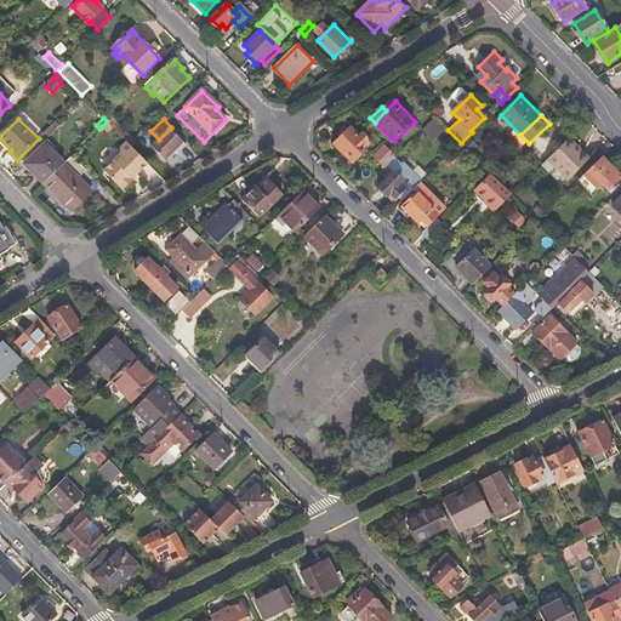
[(434,119),(423,129),(434,141),(444,131),(434,119)]
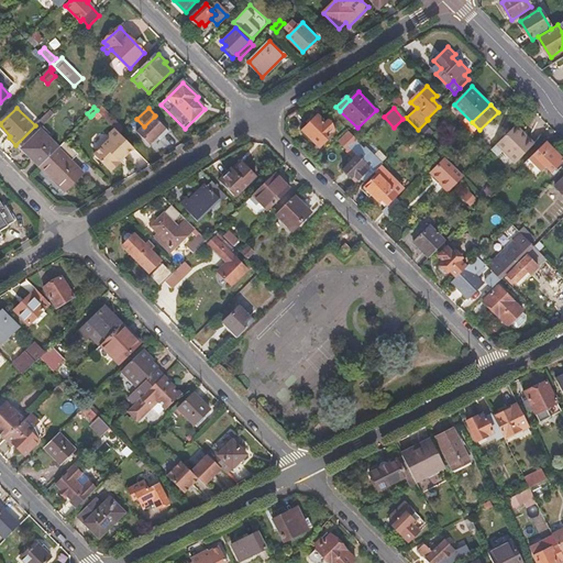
[(103,116),(97,110),(92,114),(98,121),(103,116)]
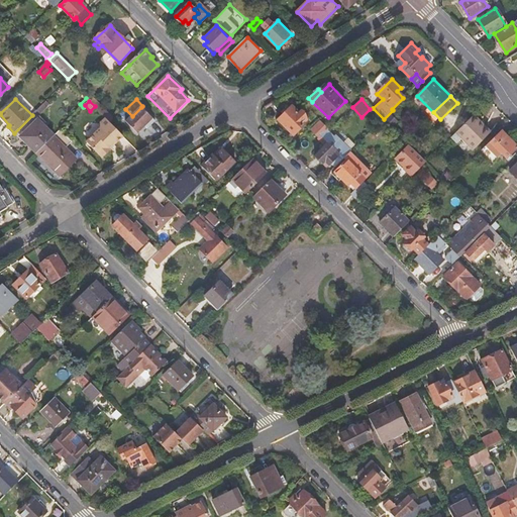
[(105,117),(106,118),(111,123),(114,119),(99,103),(95,106),(98,110),(105,117)]
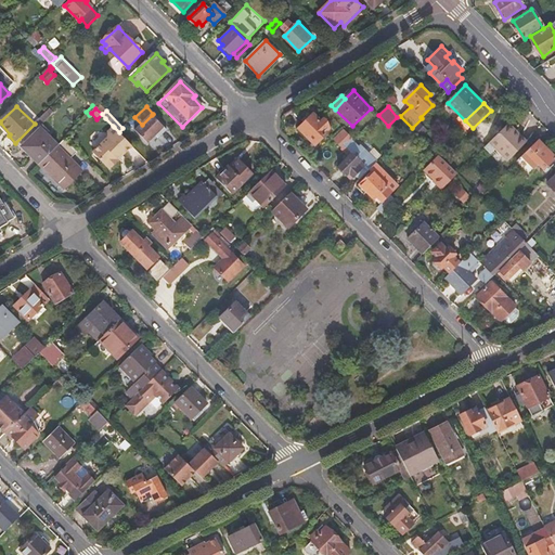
[(47,112),(38,120),(42,124),(50,116),(47,112)]
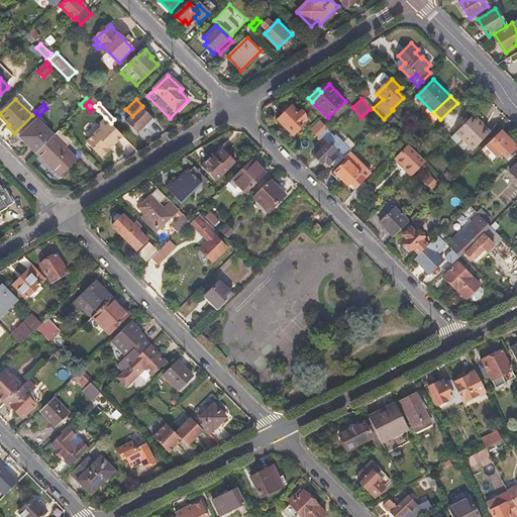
[(293,106),(279,120),(295,135),(308,121),(293,106)]
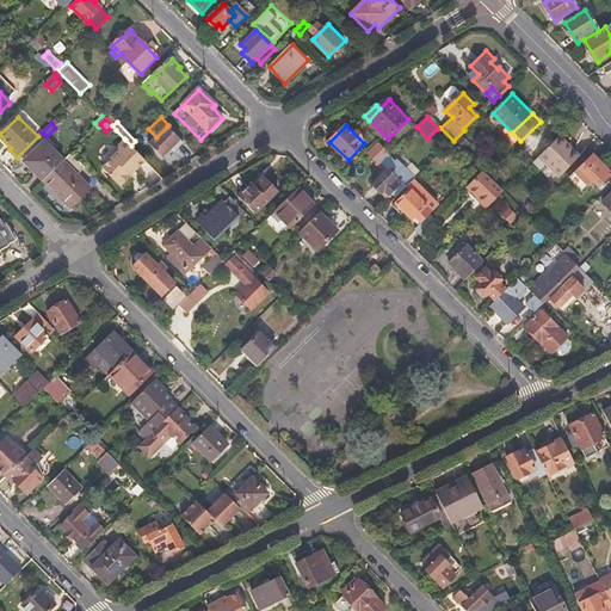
[(156,137),(150,143),(164,156),(172,148),(176,152),(184,144),(167,127),(156,137)]
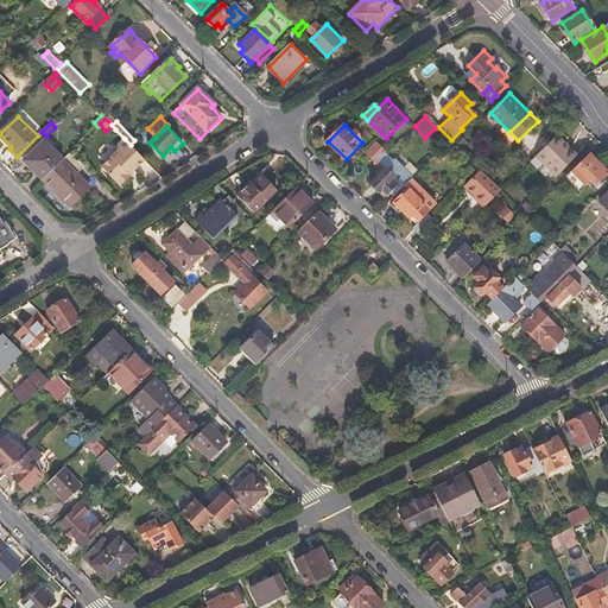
[(118,143),(124,138),(115,130),(111,134),(118,143)]
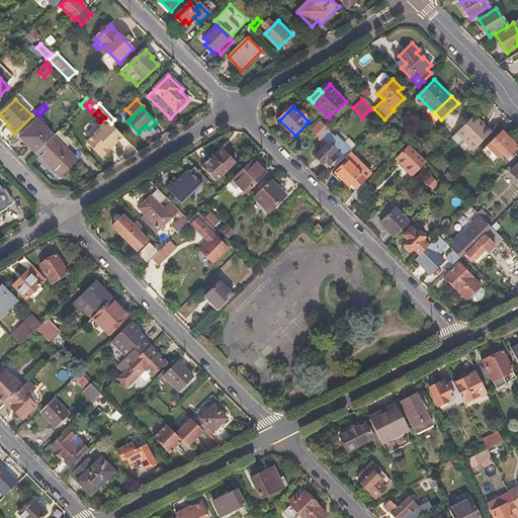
[(393,114),(386,121),(393,127),(400,121),(393,114)]
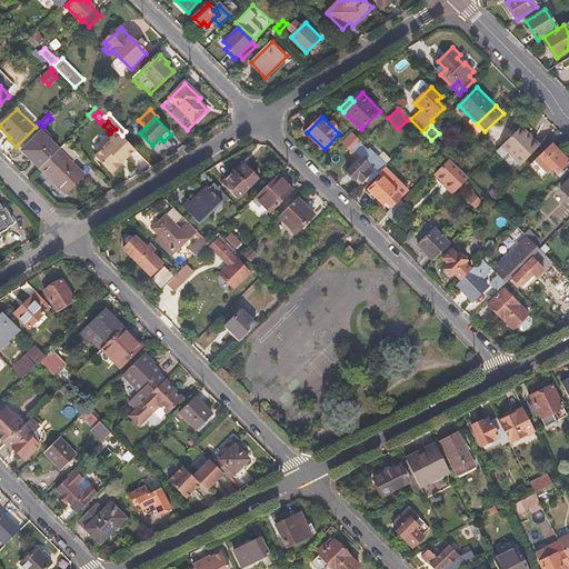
[(533,139),(521,127),(520,129),(532,140),(533,139)]
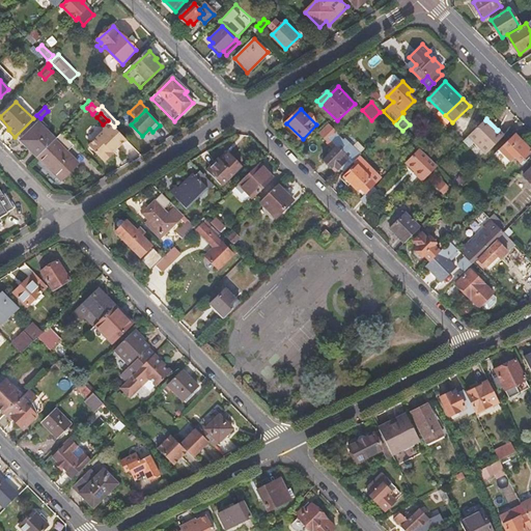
[(497,131),(485,120),(464,141),(470,147),(475,142),(485,154),(504,136),(498,130),(497,131)]
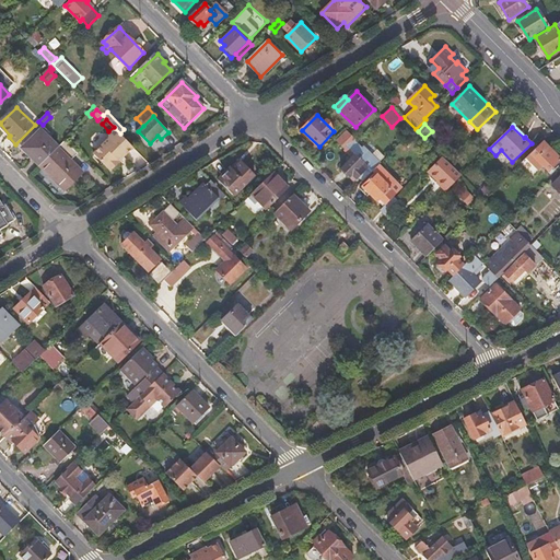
[(124,156),(133,148),(120,133),(115,128),(109,133),(108,140),(93,153),(111,171),(119,162),(117,160),(123,154),(124,156)]
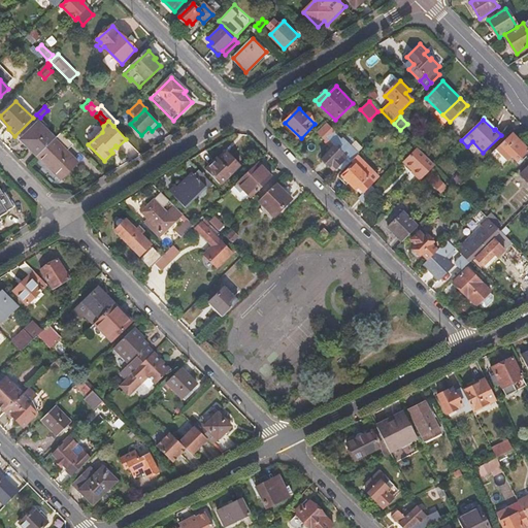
[(22,139),(38,156),(56,138),(39,122),(22,139)]
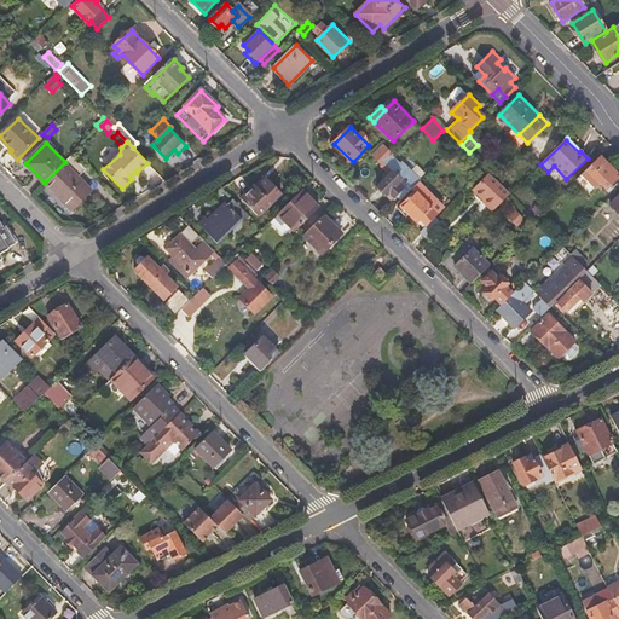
[(375,155),(383,165),(392,156),(383,146),(375,155)]
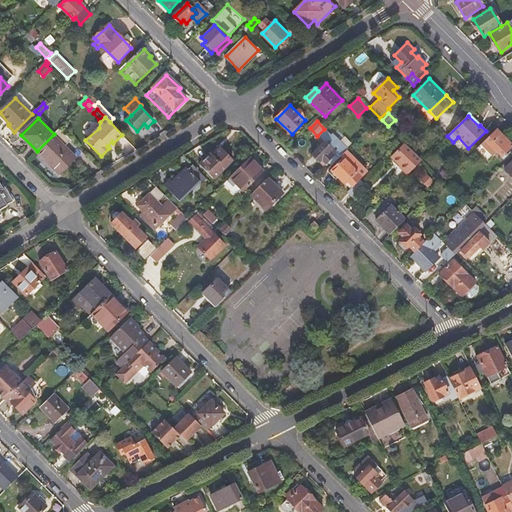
[(65,146),(71,141),(60,128),(54,134),(37,151),(60,174),(76,157),(65,146)]
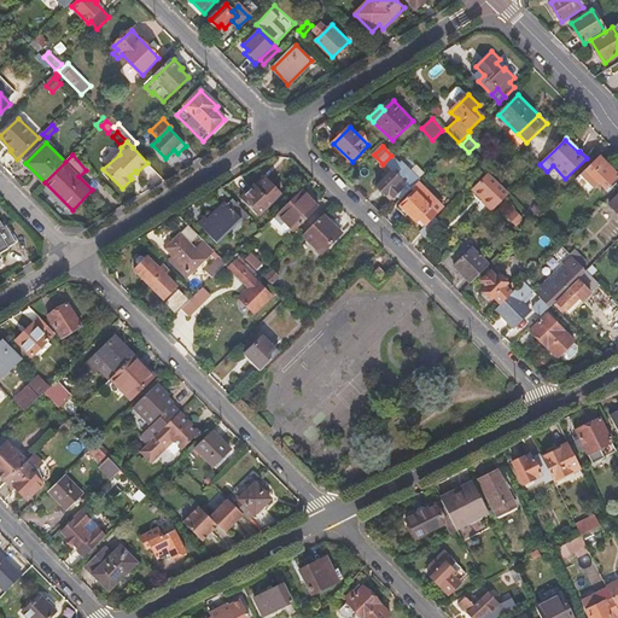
[(391,156),(383,164),(388,169),(396,159),(391,156)]
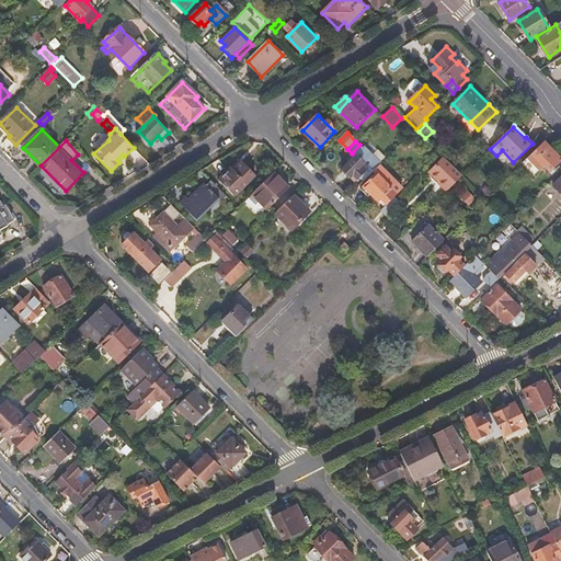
[(560,161),(560,158),(545,141),(527,158),(539,171),(545,167),(551,172),(560,161)]
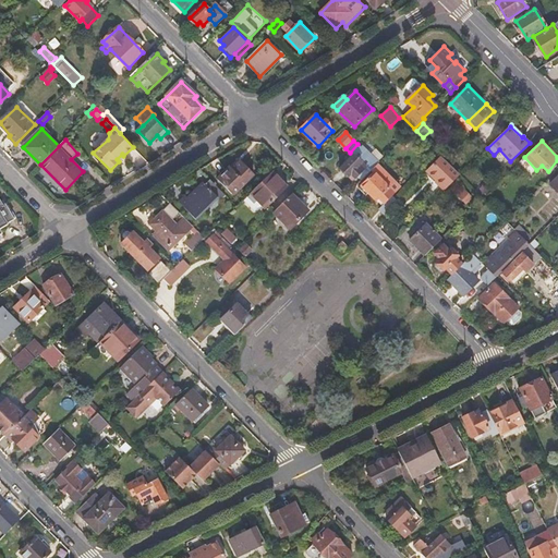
[(358,177),(362,181),(373,170),(356,154),(342,168),(354,181),(358,177)]
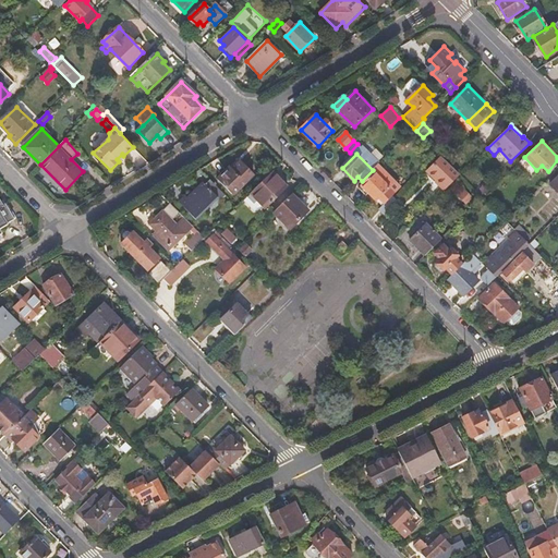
[(428,171),(446,190),(458,178),(439,159),(428,171)]
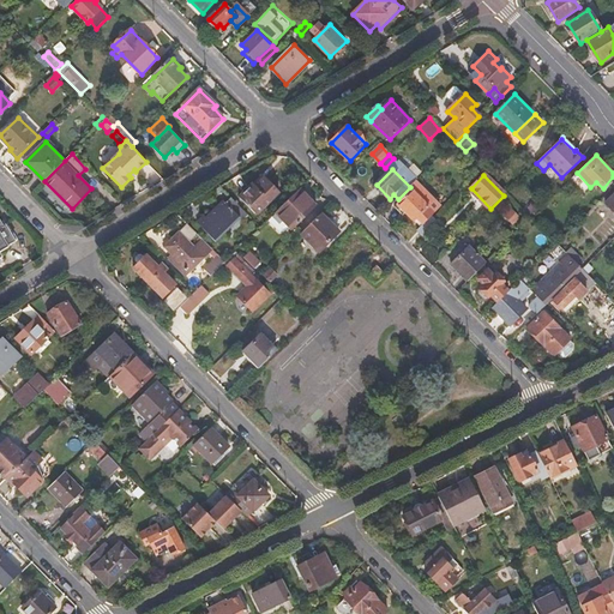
[(254,184),(241,197),(257,214),(280,191),(266,178),(257,186),(254,184)]
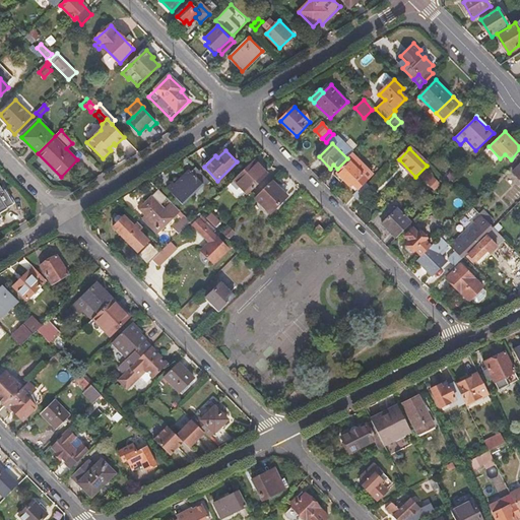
[(353,152),(347,158),(349,160),(350,159),(371,179),(376,175),(353,152)]
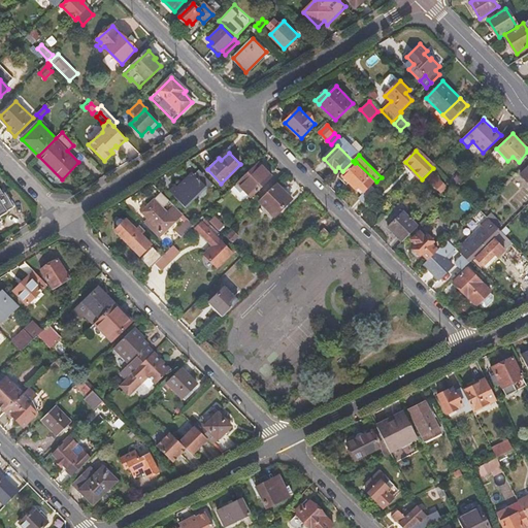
[(365,193),(372,187),(376,182),(356,162),(355,163),(342,174),(358,190),(360,188),(365,193)]
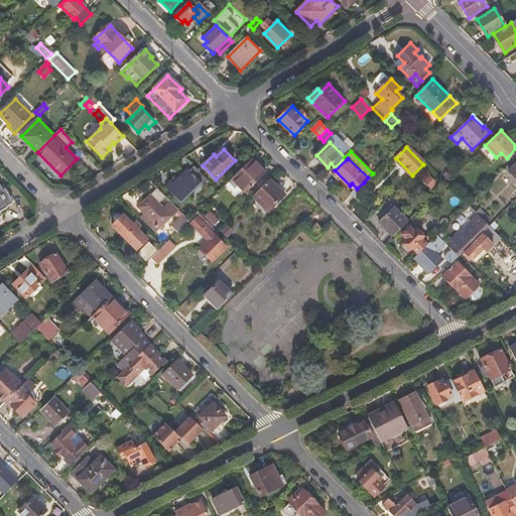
[(266,173),(252,159),(233,178),(247,194),(266,173)]
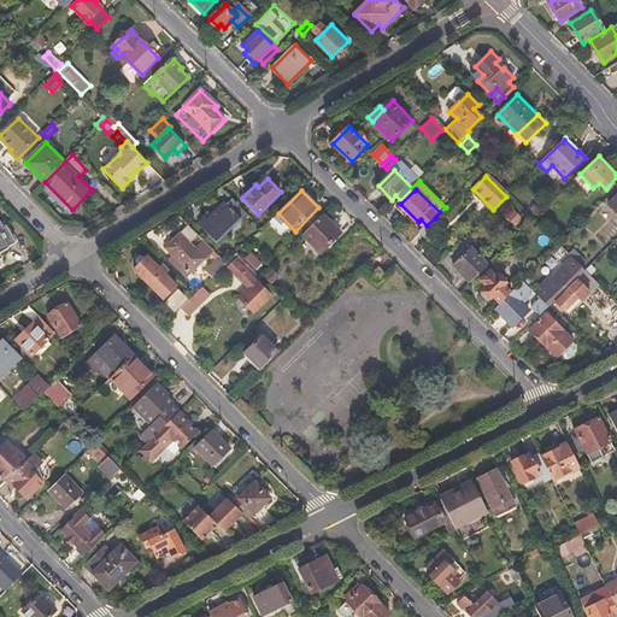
[(250,216),(233,199),(228,204),(227,203),(209,219),(206,217),(200,223),(218,242),(241,218),(244,221),(250,216)]
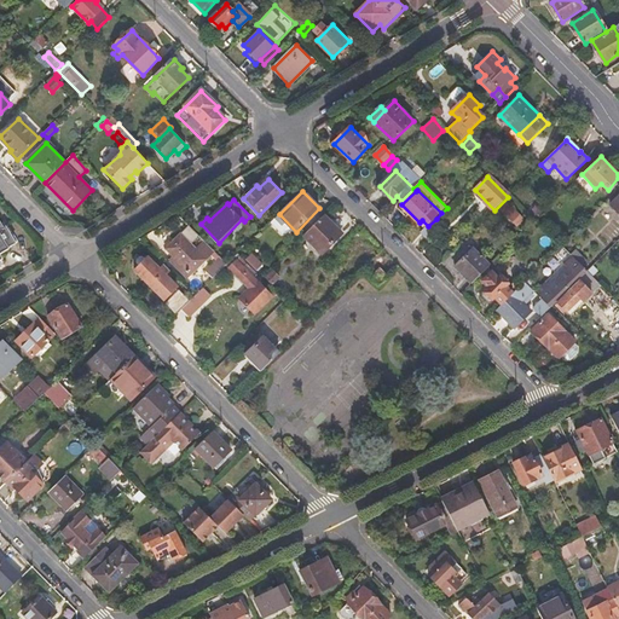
[(516,210),(509,218),(518,227),(525,220),(516,210)]
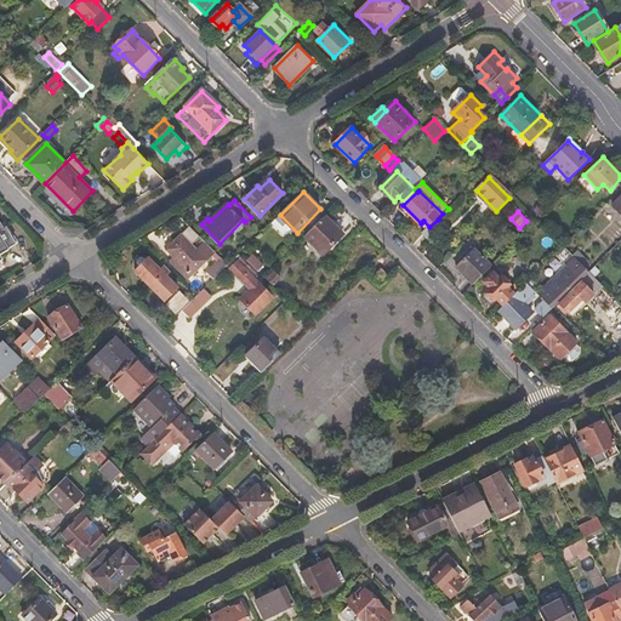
[(343,234),(326,216),(306,237),(323,255),(343,234)]
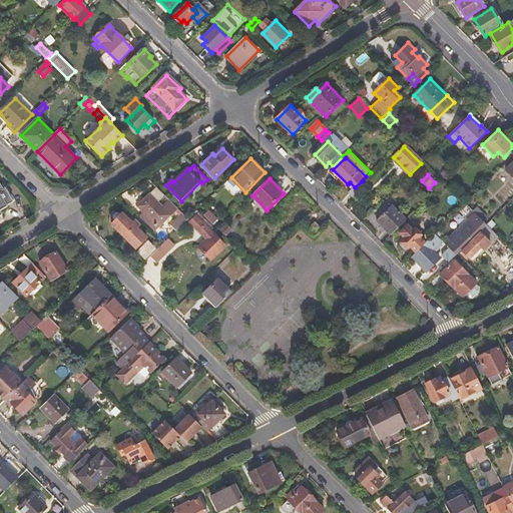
[(355,187),(350,192),(354,196),(366,185),(362,181),(355,187)]
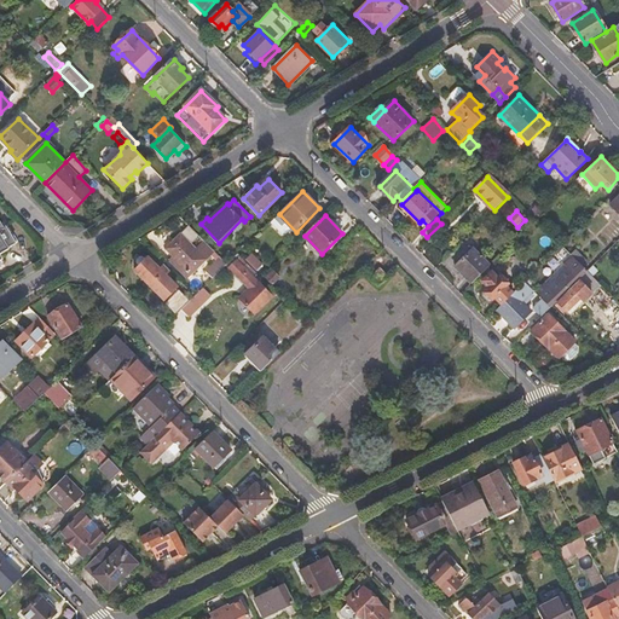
[(0,260),(1,260),(0,258),(0,254),(16,243),(7,229),(4,230),(0,224),(0,260)]
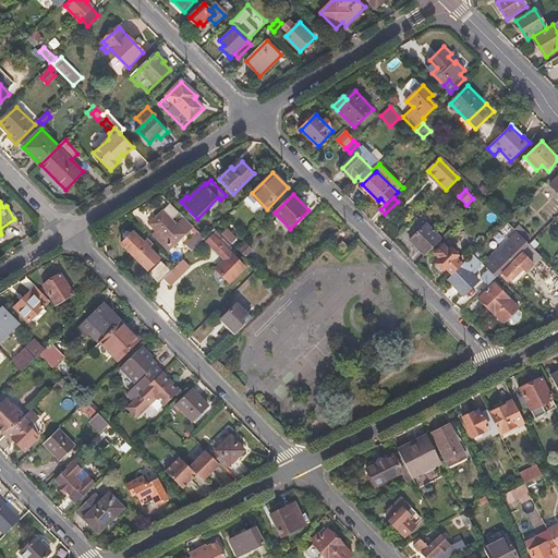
[(181,214),(171,204),(152,223),(166,239),(161,242),(170,251),(194,227),(185,218),(178,226),(172,220),(181,214)]
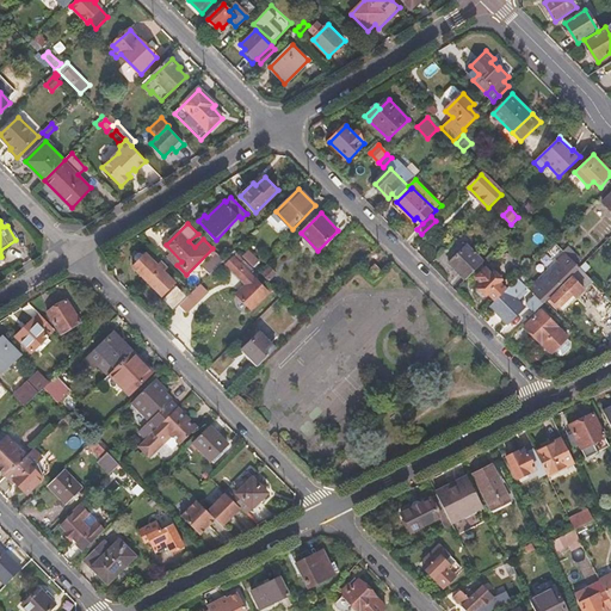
[(450,264),(466,279),(483,263),(467,246),(450,264)]
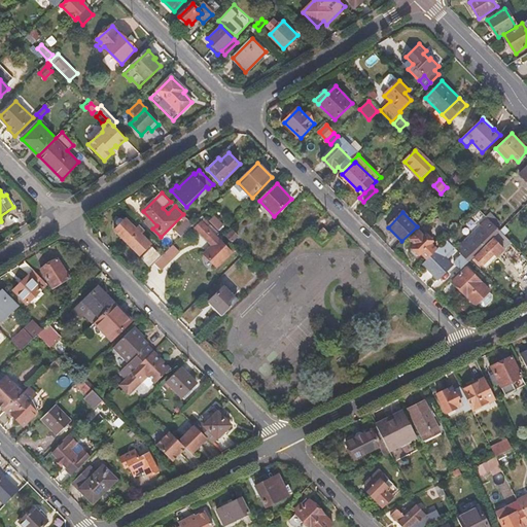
[(214,215),(210,219),(219,230),(223,224),(214,215)]
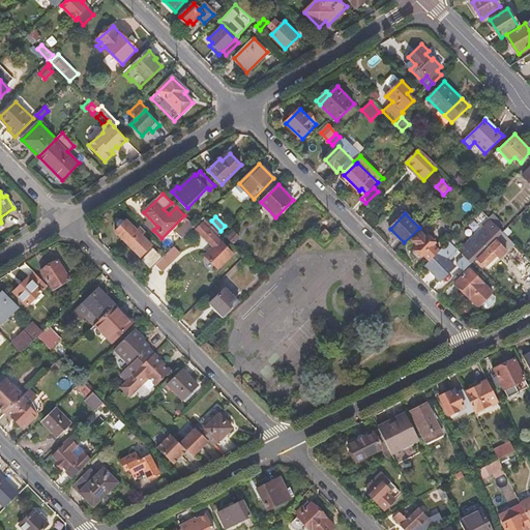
[(120,229),(126,223),(123,219),(120,221),(117,223),(117,226),(120,229)]
